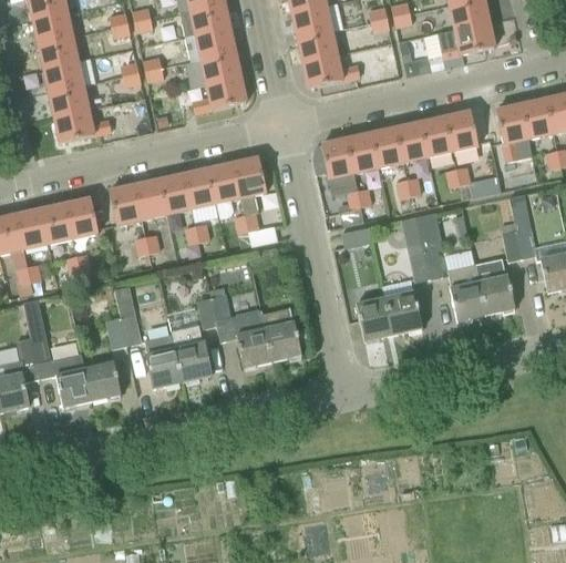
[(29,0),(33,19),(68,11),(64,0),(29,0)]
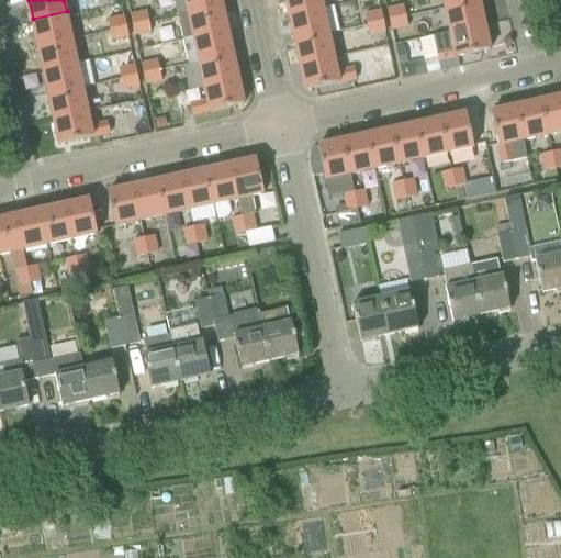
[(179,12),(223,2),(222,0),(187,0),(187,2),(177,4),(179,12)]
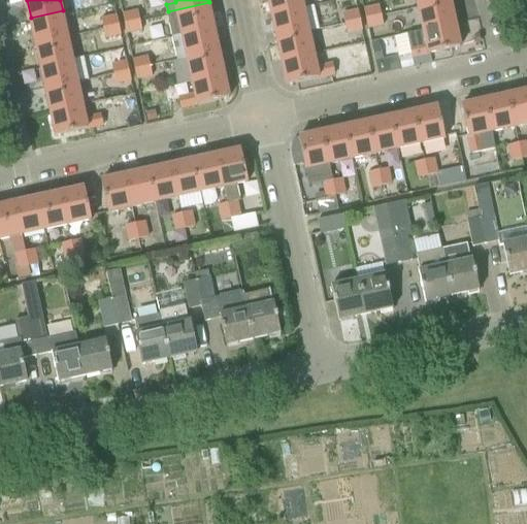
[(269,0),(272,12),(304,4),(302,0),(269,0)]
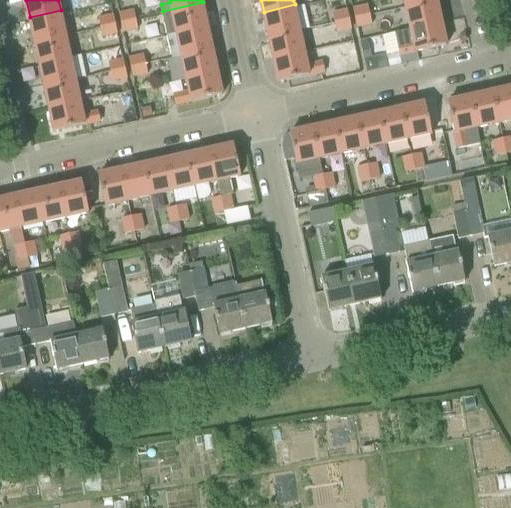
[(411,26),(441,20),(437,0),(423,0),(406,4),(411,26)]
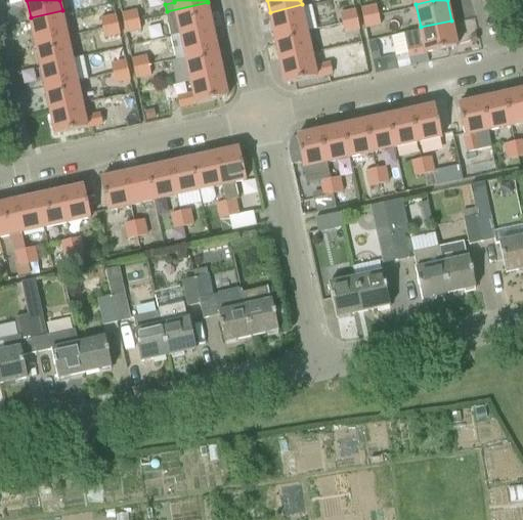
[(172,33),(213,25),(208,2),(167,11),(172,33)]
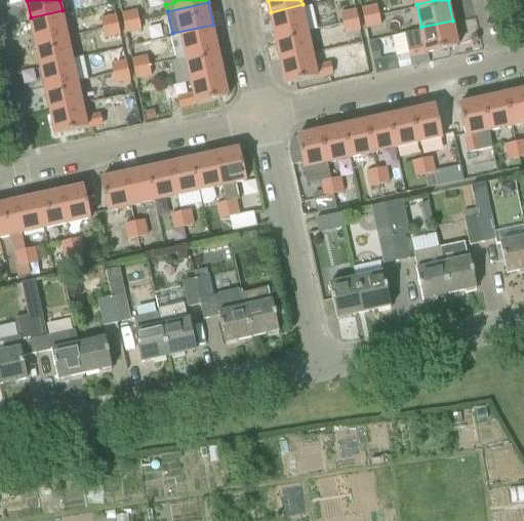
[(276,35),(308,28),(318,25),(313,2),(303,4),(271,12),(276,35)]
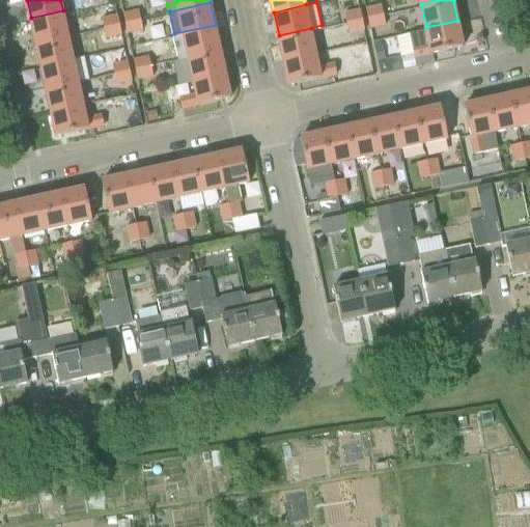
[(369,16),(385,11),(382,2),(367,5),(369,16)]
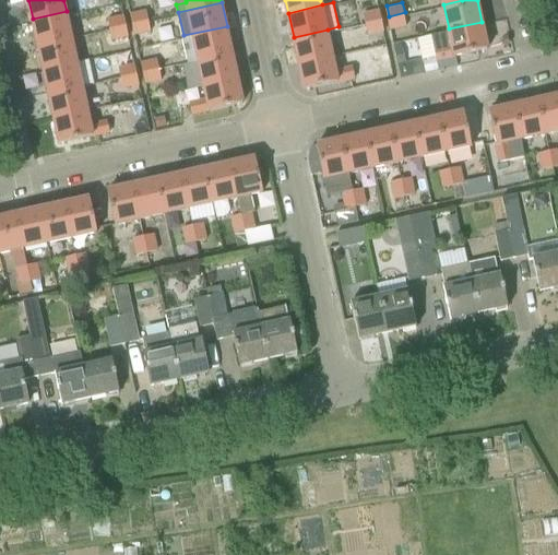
[(366,21),(382,18),(380,7),(364,11),(366,21)]
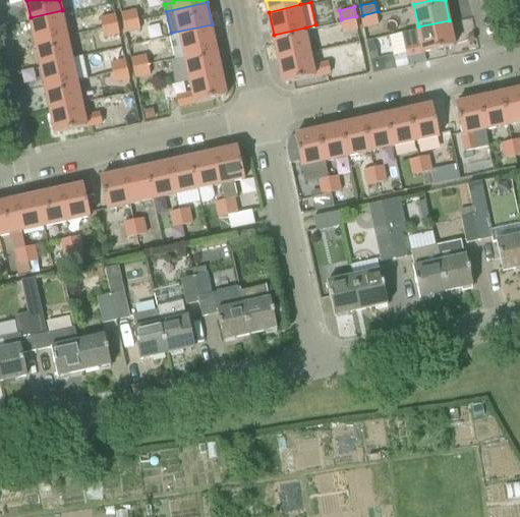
[(124,20),(139,17),(137,7),(122,10),(124,20)]
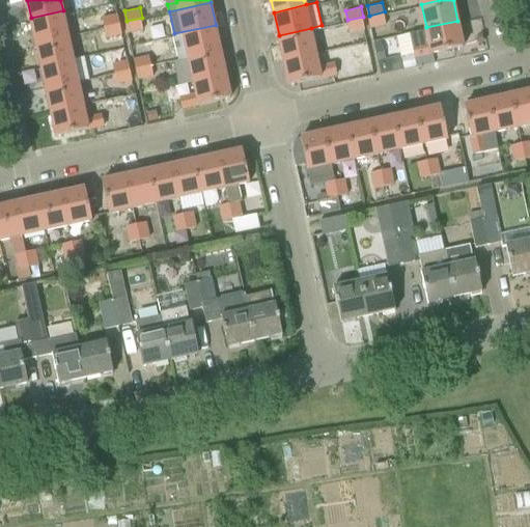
[(36,40),(68,33),(63,10),(31,18),(36,40)]
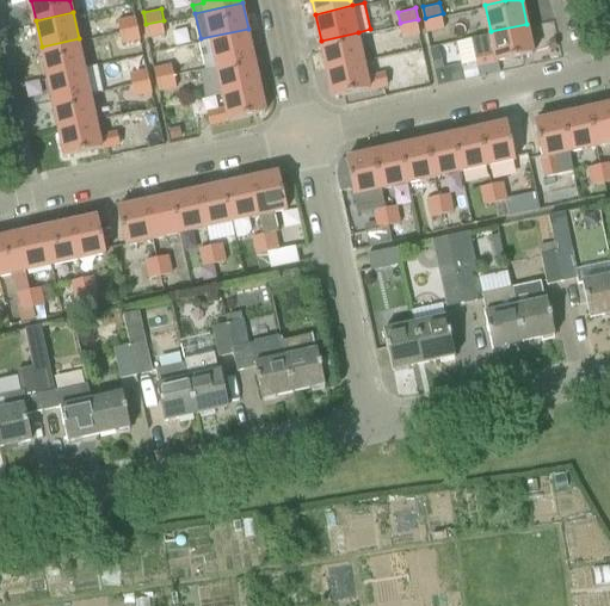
[(121,29),(139,25),(136,13),(118,18),(121,29)]
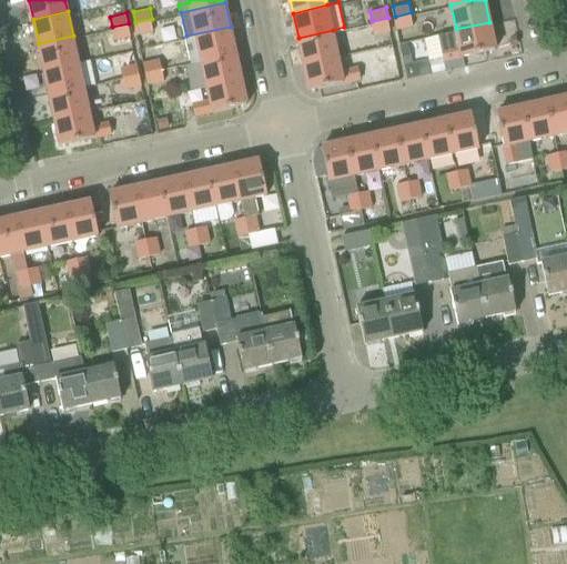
[(397,27),(414,23),(412,12),(395,17),(397,27)]
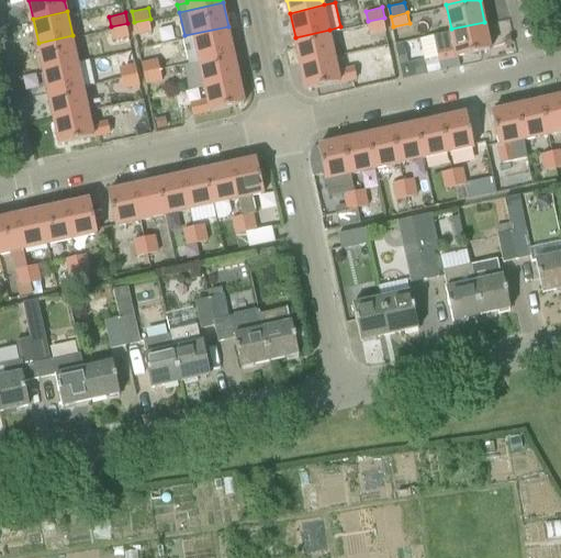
[(370,32),(388,29),(384,18),(368,21),(370,32)]
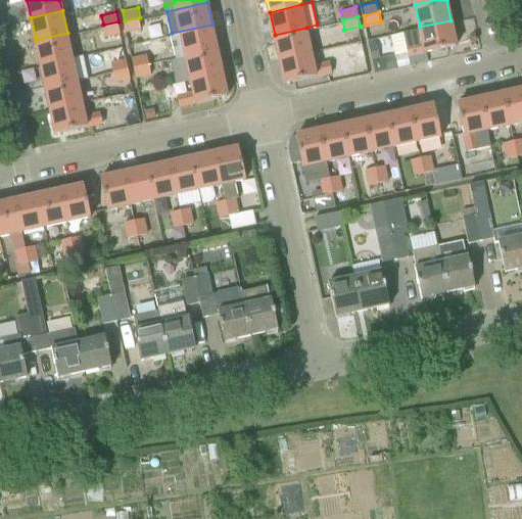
[(127,30),(142,27),(140,17),(125,20),(127,30)]
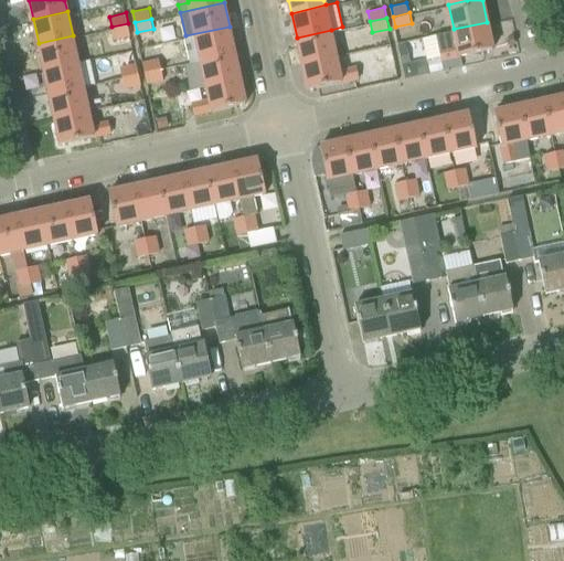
[(487,22),(454,29),(457,44),(439,49),(442,57),(492,46),(487,22)]
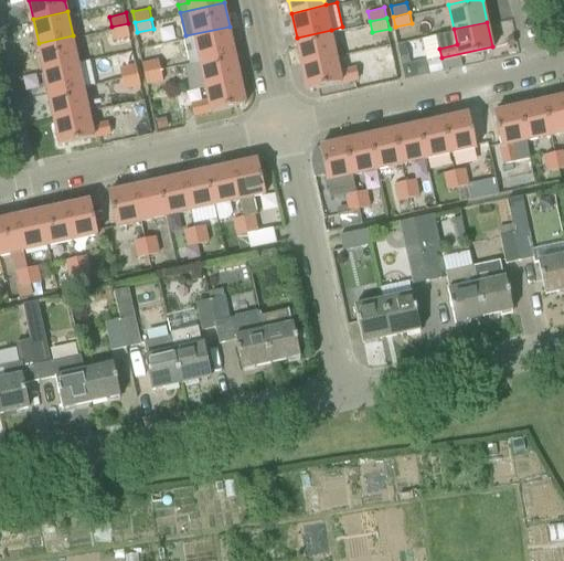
[(115,38),(130,34),(128,23),(112,27),(115,38)]
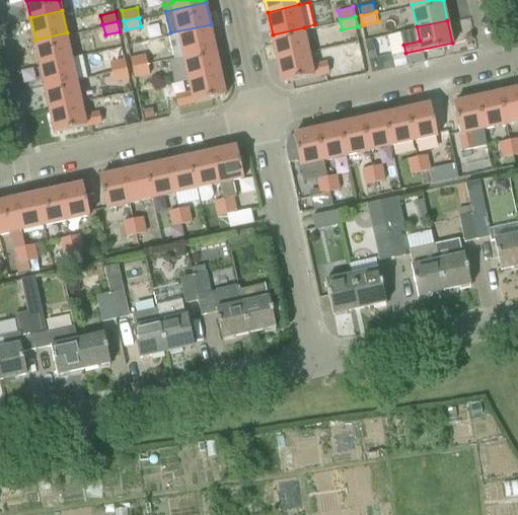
[(185,55),(216,48),(211,24),(170,32),(146,39),(148,47),(162,44),(161,41),(171,38),(175,57),(185,55)]
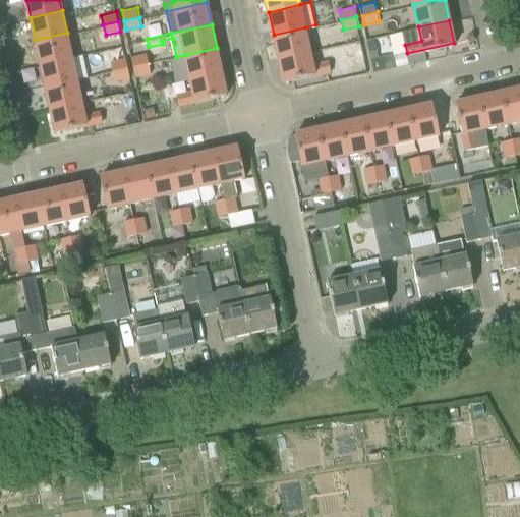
[(279,58),(310,51),(305,27),(274,35),(279,58)]
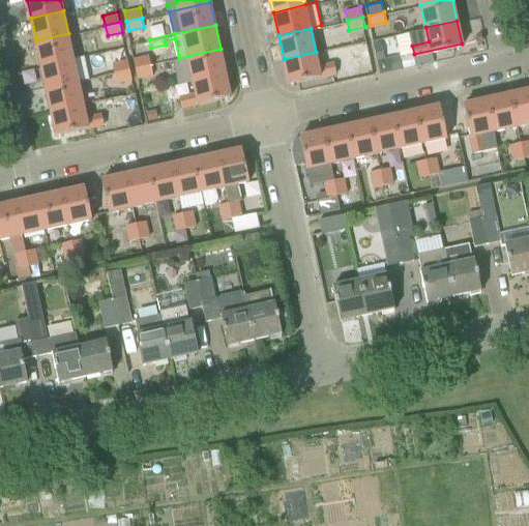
[(41,63),(74,56),(68,33),(36,40),(41,63)]
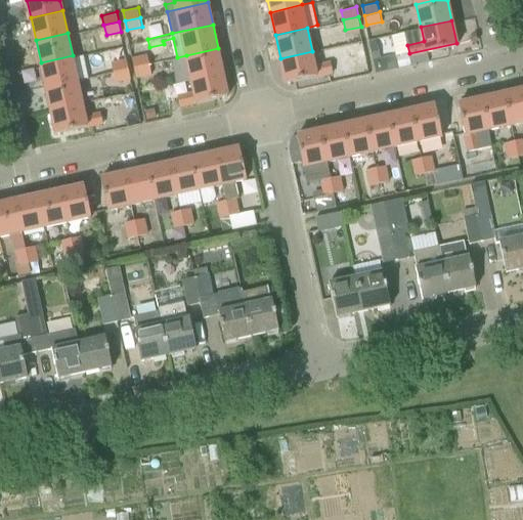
[(190,78),(223,71),(218,48),(186,55),(190,78)]
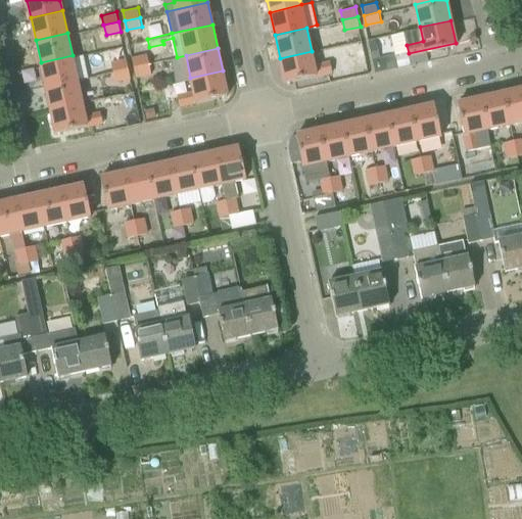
[(312,51),(280,58),(285,81),(333,71),(330,59),(314,63),(312,51)]
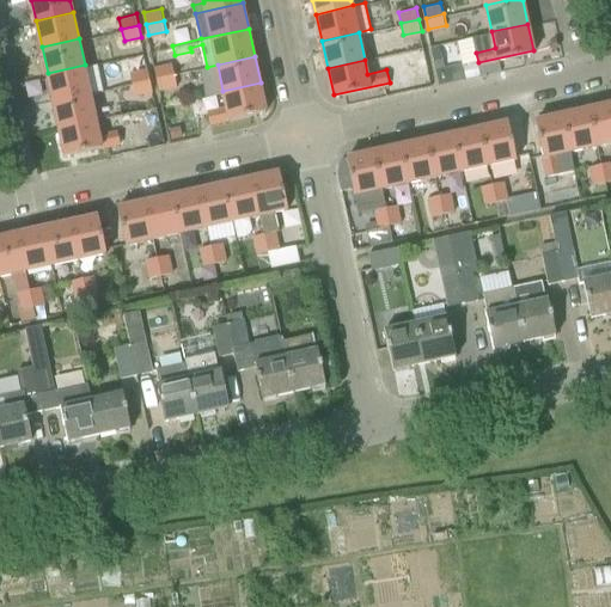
[(158,77),(175,73),(172,61),(154,65),(158,77)]
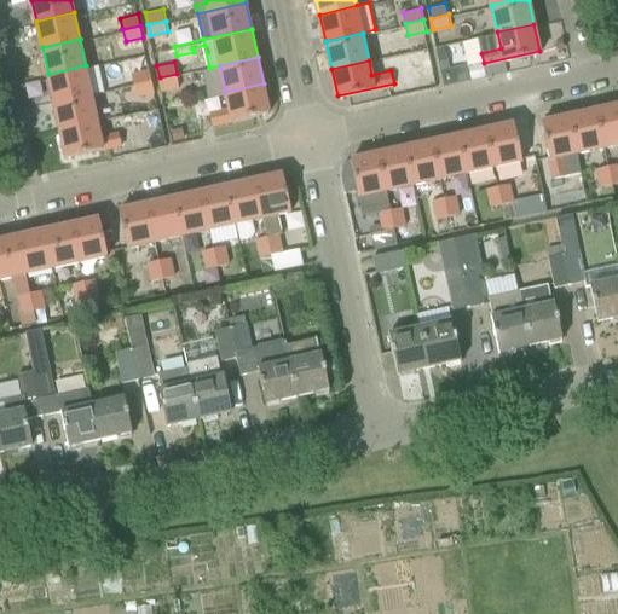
[(445,80),(460,77),(457,62),(442,65),(445,80)]
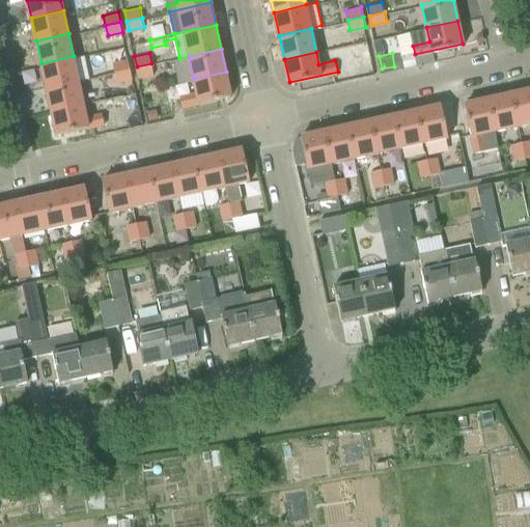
[(47,87),(79,80),(74,56),(42,63),(47,87)]
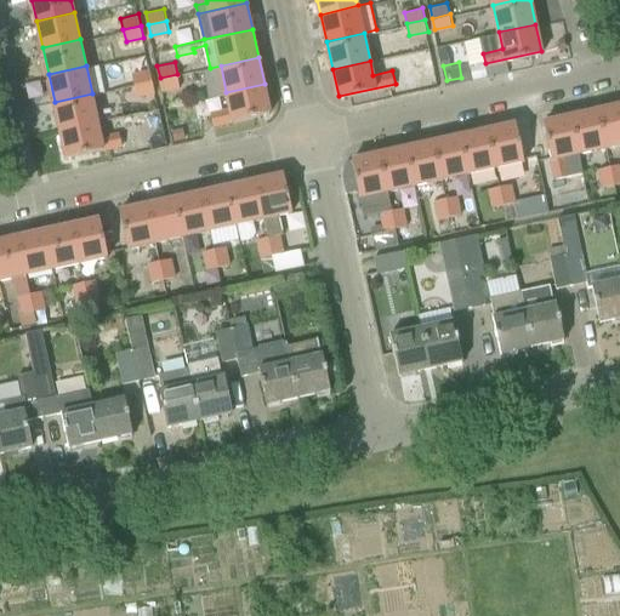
[(135,84),(153,80),(151,68),(132,72),(135,84)]
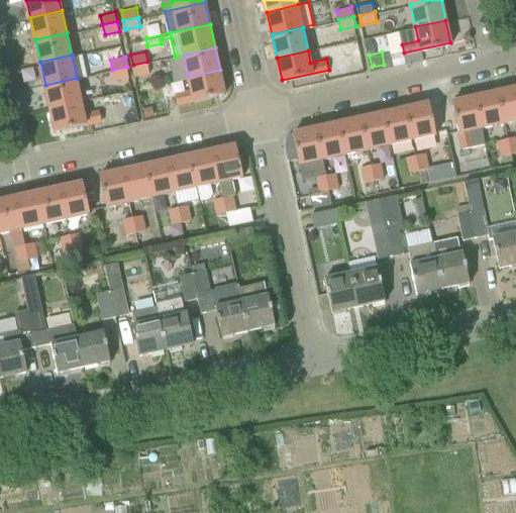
[(135,75),(149,72),(147,62),(133,65),(135,75)]
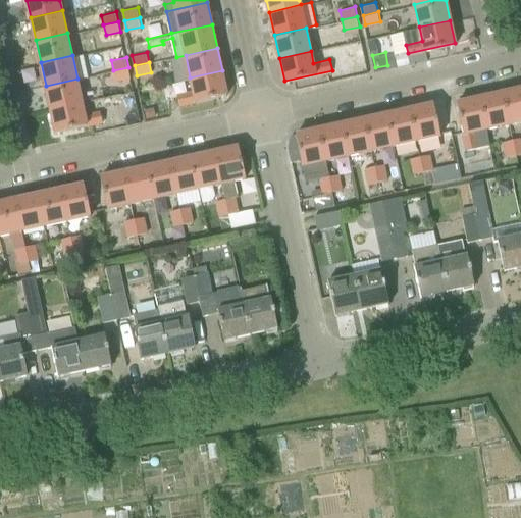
[(115,81),(131,76),(128,67),(113,70),(115,81)]
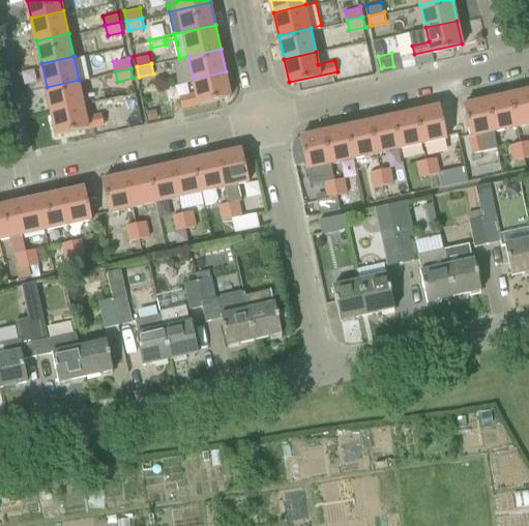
[(226,71),(193,79),(196,91),(180,95),(183,106),(231,95),(226,71)]
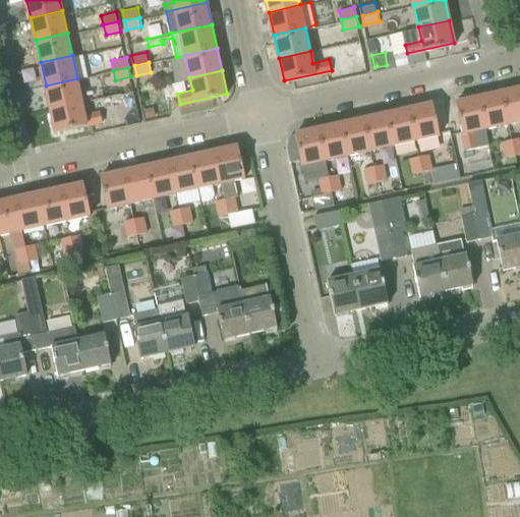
[(51,108),(82,101),(77,78),(46,85),(51,108)]
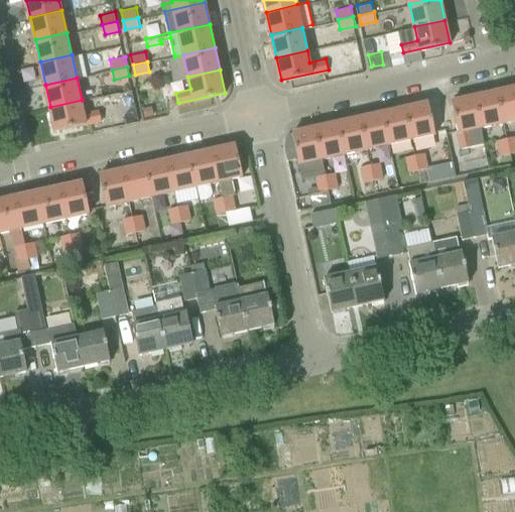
[(504,122),(514,119),(514,86),(497,91),(504,122)]
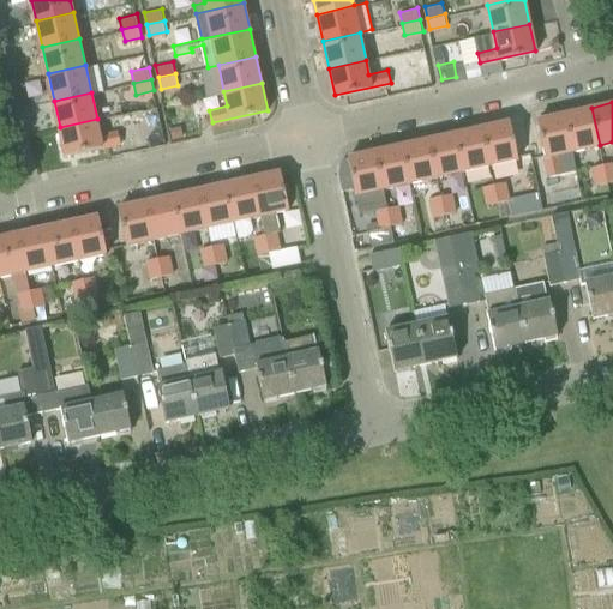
[(574,151),(600,145),(592,108),(565,113),(574,151)]
